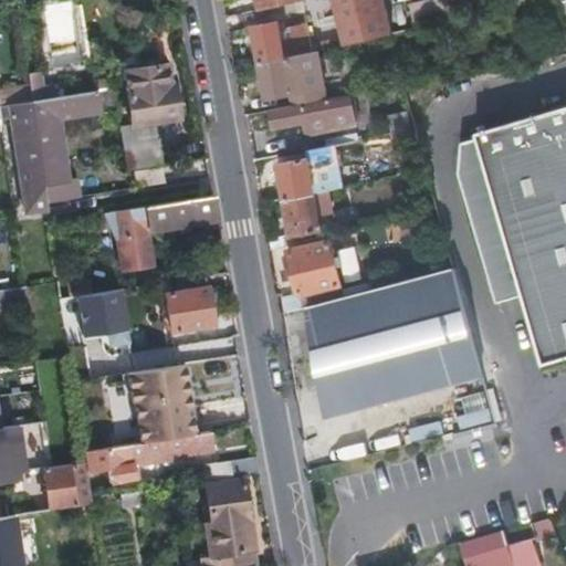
[(394,28),(387,0),(338,0),(349,38),(394,28)]
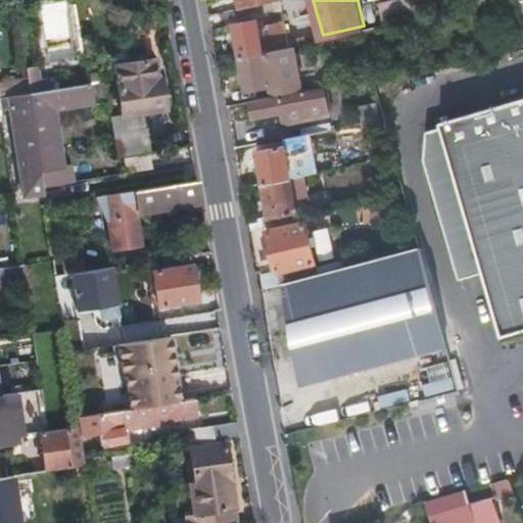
[(235,20),(241,54),(266,49),(277,46),(274,32),(267,33),(265,26),(258,27),(255,14),(235,20)]
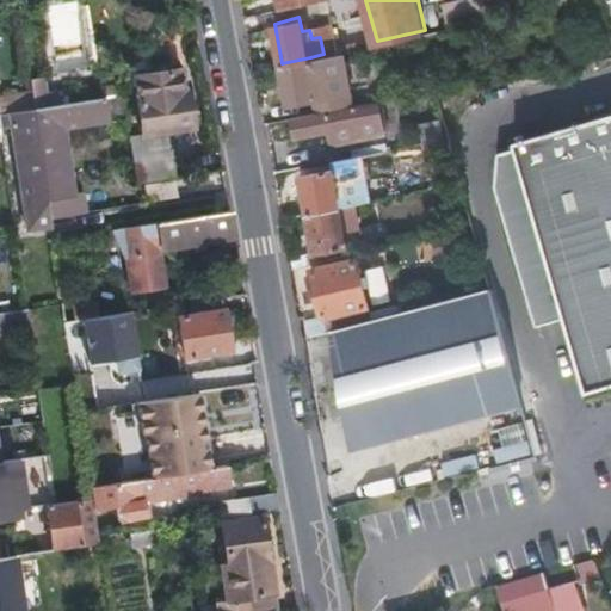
[(310,57),(282,63),(289,100),(306,97),(308,110),(357,99),(346,48),(340,50),(323,54),(310,57)]
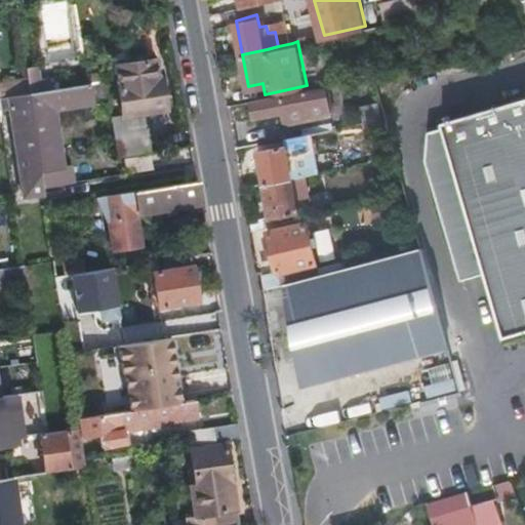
[(70,45),(48,52),(53,65),(74,57),(70,45)]
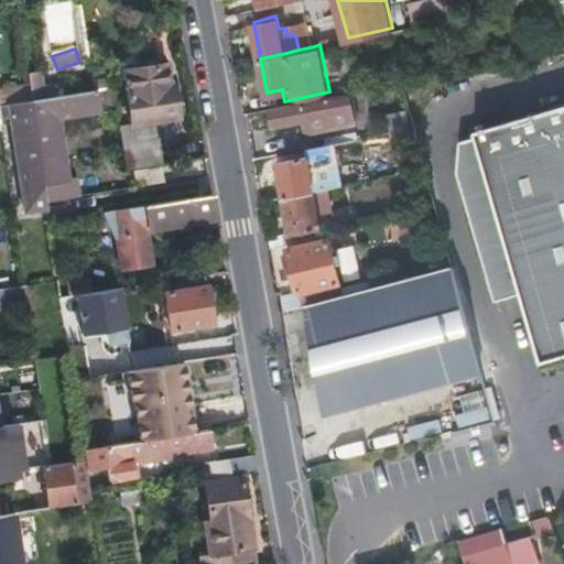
[(125,167),(164,162),(160,138),(156,138),(154,120),(180,117),(175,83),(172,83),(169,63),(155,65),(145,66),(123,69),(131,125),(118,126),(125,167)]
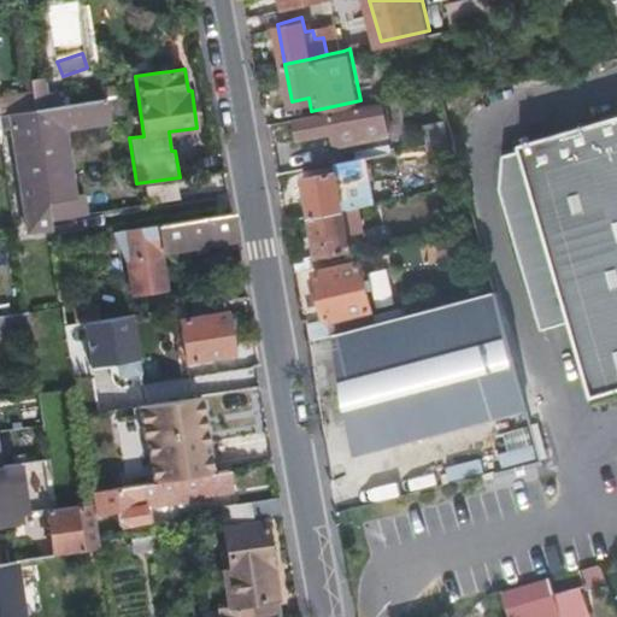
[(35,107),(60,104),(57,88),(41,90),(39,74),(30,75),(33,89),(35,107)]
